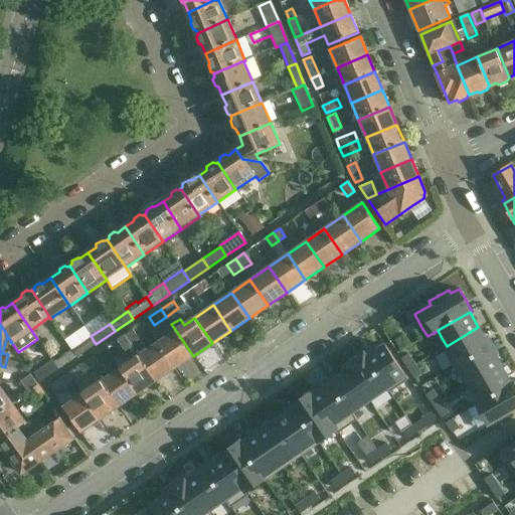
[(447,346),(443,348),(449,359),(454,368),(459,366),(490,347),(490,346),(489,346),(484,337),(479,329),(478,327),(447,346)]
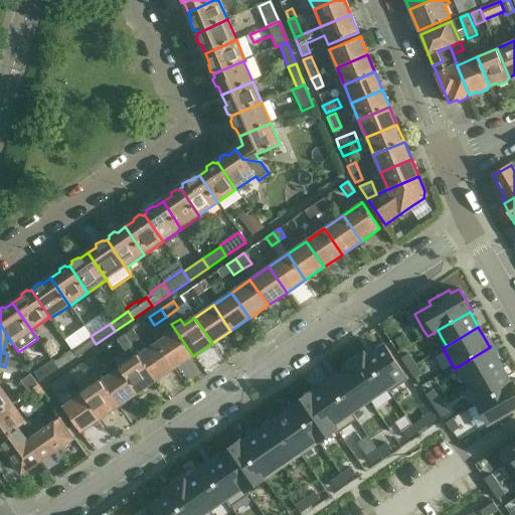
[(132,329),(124,334),(132,345),(140,340),(132,329)]
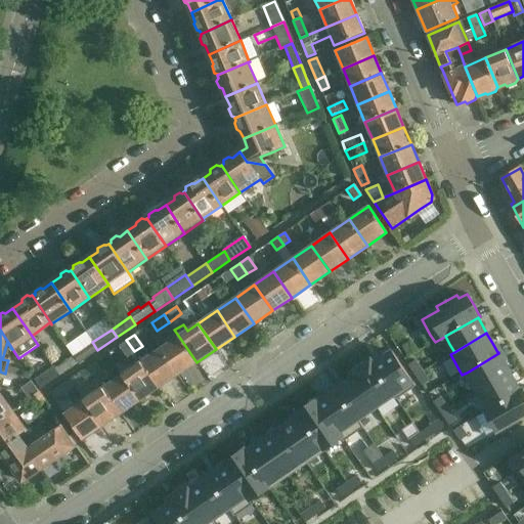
[(177,376),(197,362),(179,337),(160,350),(177,376)]
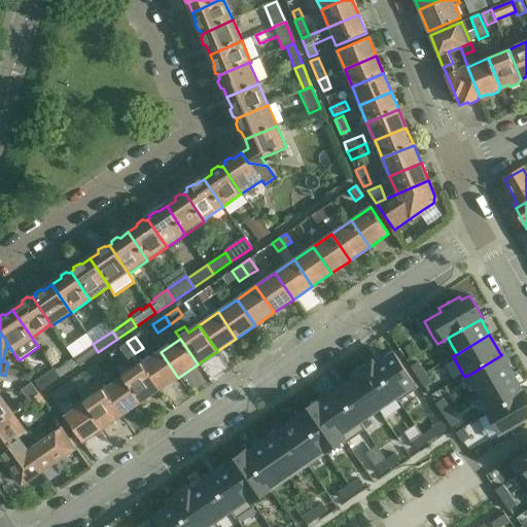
[(141,403),(160,390),(142,364),(135,353),(127,342),(119,347),(134,370),(123,377),(141,403)]
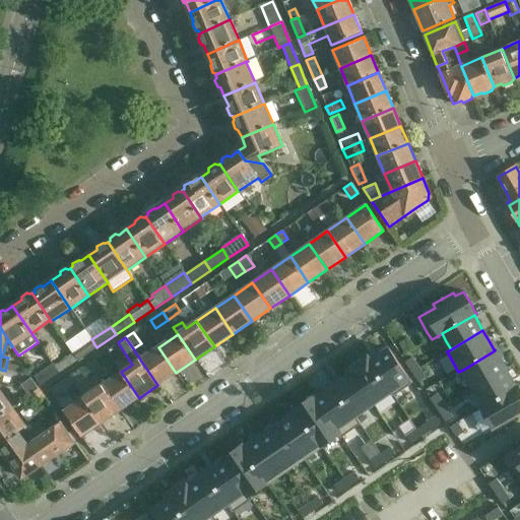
[(77,361),(96,347),(91,339),(91,340),(90,338),(71,351),(77,361)]
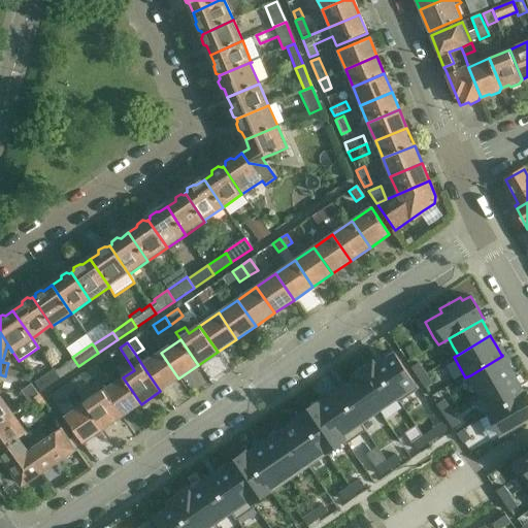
[(409,347),(405,349),(411,359),(416,357),(419,355),(413,344),(409,347)]
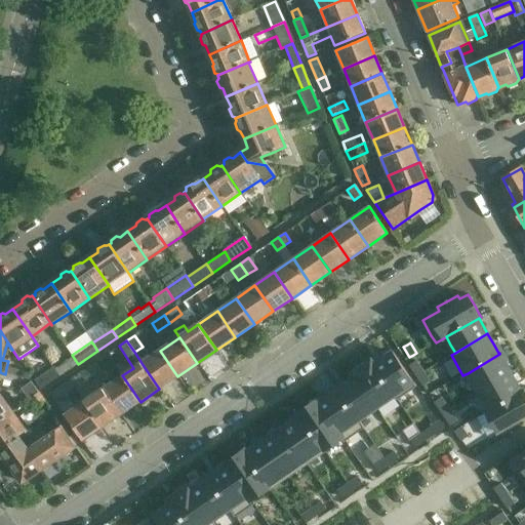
[(143,347),(134,352),(142,363),(159,389),(177,376),(160,351),(150,357),(143,347)]
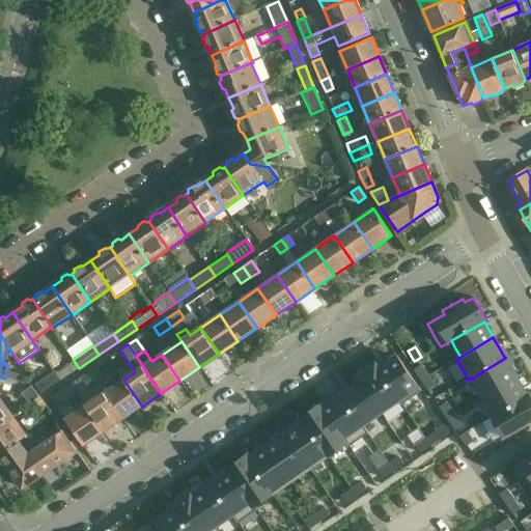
[(386,363),(379,368),(400,400),(402,403),(409,399),(421,391),(418,387),(396,356),(386,363)]
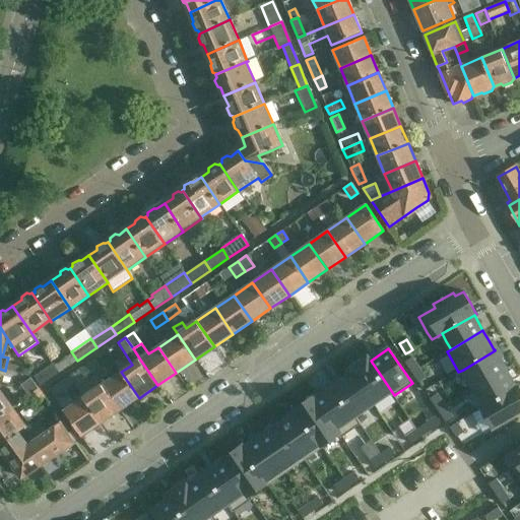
[(495,350),(463,370),(472,387),(505,369),(500,360),(495,350)]
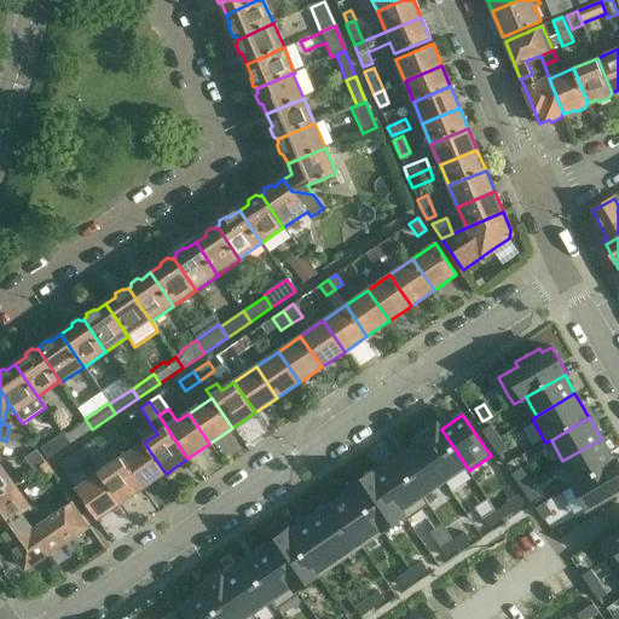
[(84,420),(86,422),(64,437),(70,444),(92,429),(85,418),(84,420)]
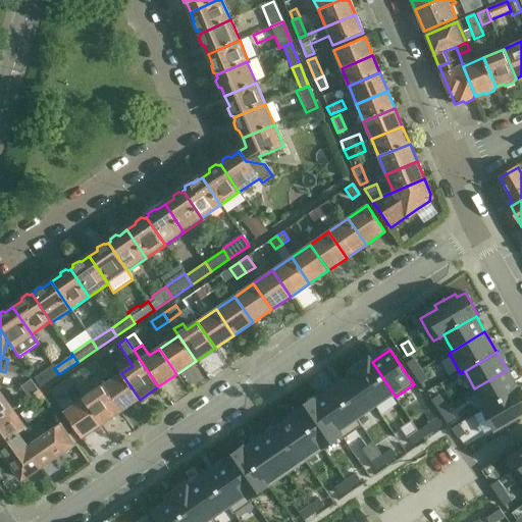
[(359,365),(350,372),(352,376),(373,407),(394,394),(372,362),(370,360),(369,358),(359,365)]
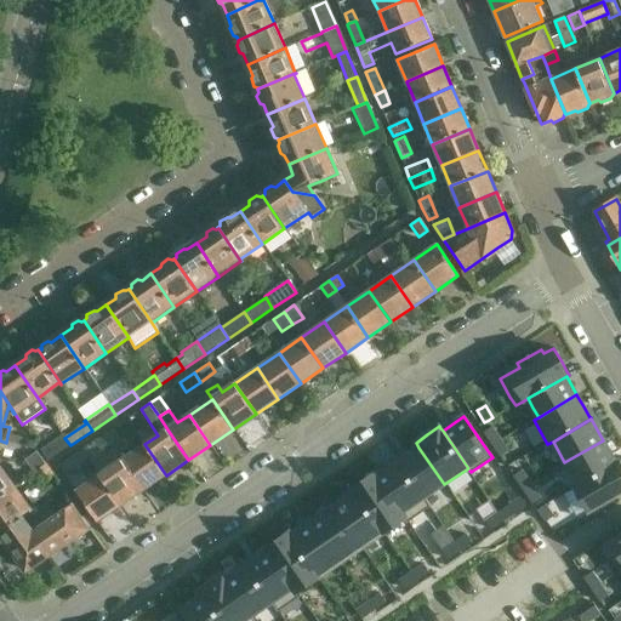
[(493,427),(484,432),(493,445),(501,439),(493,427)]
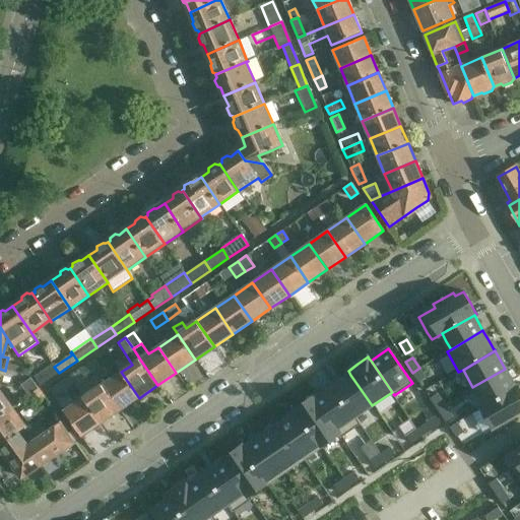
[(104,373),(94,359),(86,364),(96,378),(104,373)]
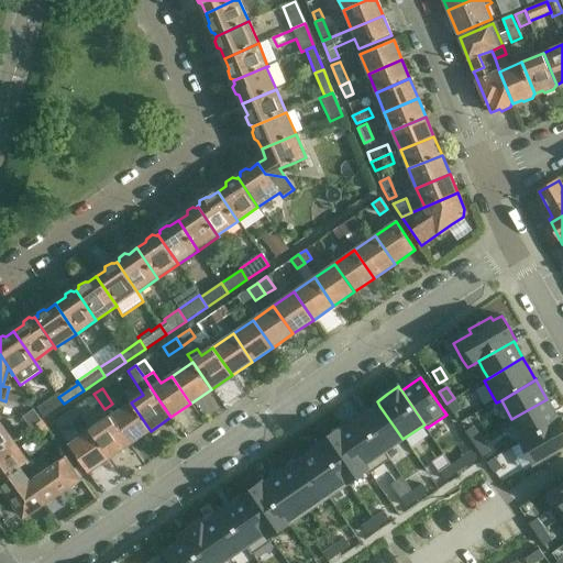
[(44,418),(64,404),(58,397),(56,394),(36,407),(44,418)]
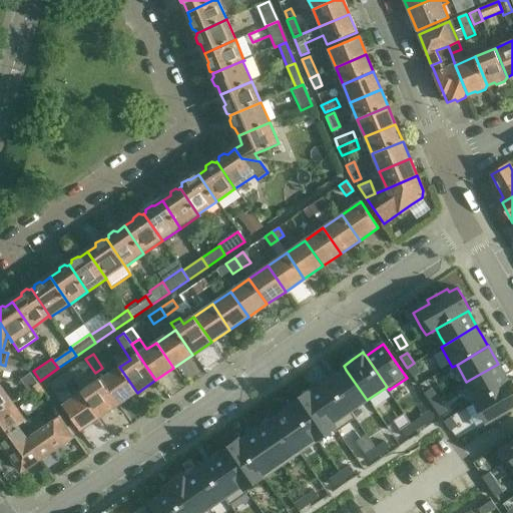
[(79,363),(89,377),(95,373),(85,359),(79,363)]
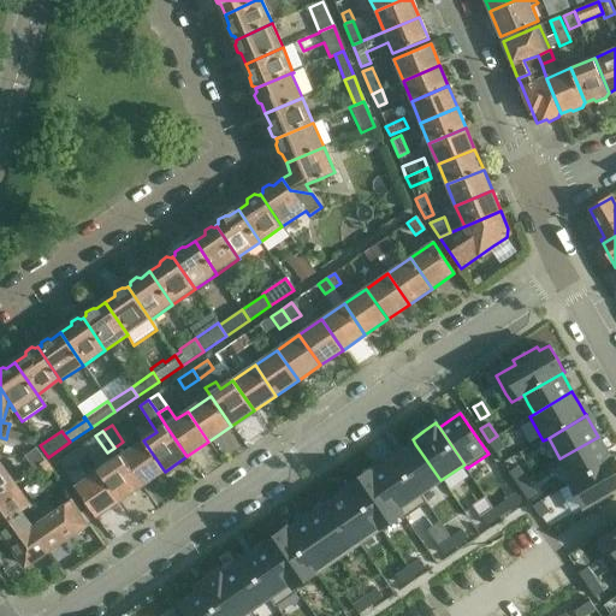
[(7,432),(6,439),(24,444),(25,437),(7,432)]
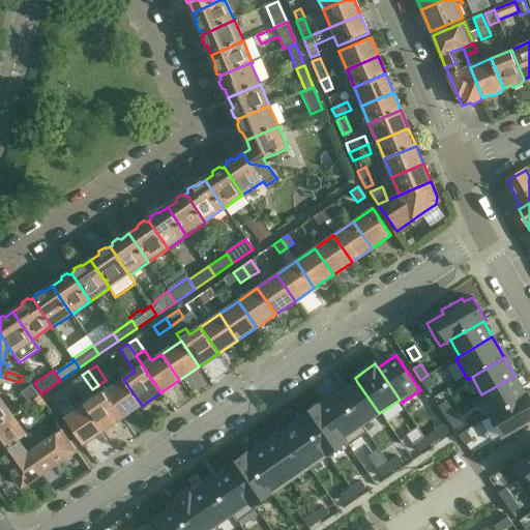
[(428,375),(420,380),(428,390),(435,386),(428,375)]
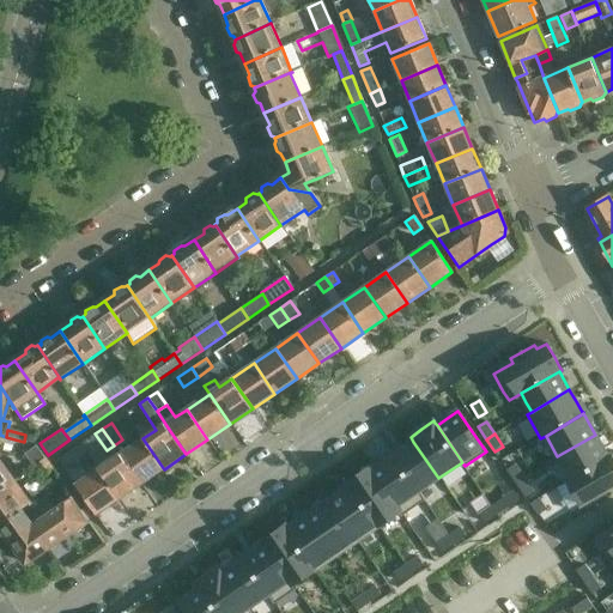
[(595,435),(557,456),(558,457),(570,478),(608,456),(595,435)]
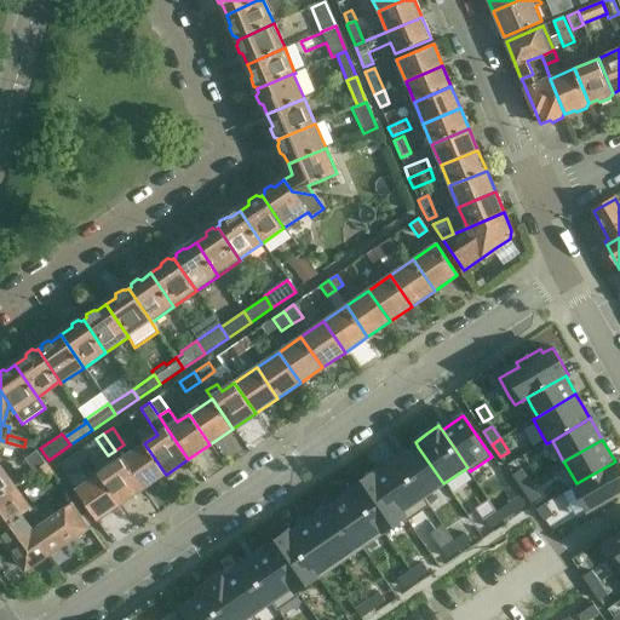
[(121,459),(143,491),(166,475),(144,443),(121,459)]
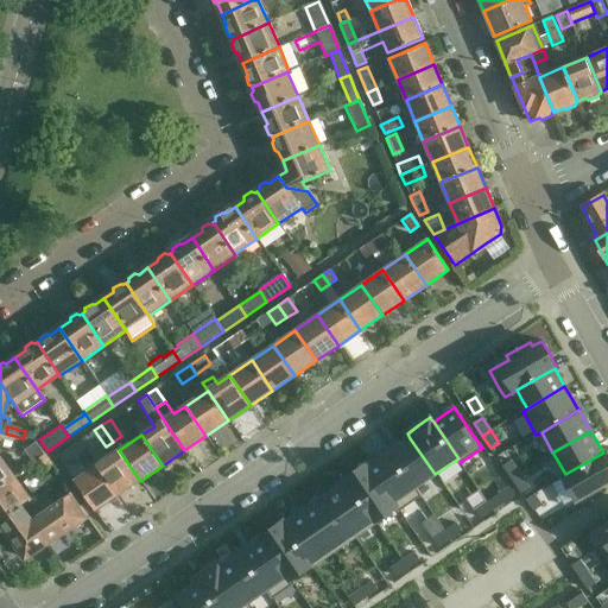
[(399,445),(391,451),(416,487),(435,474),(410,438),(400,444),(399,445)]
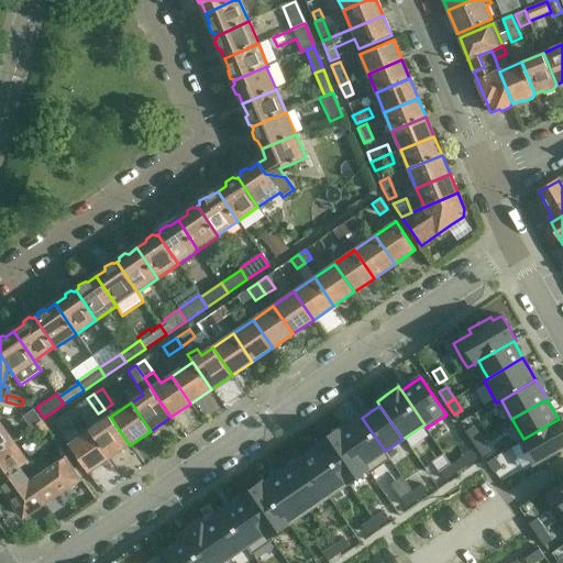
[(74,407),(53,422),(58,430),(79,416),(74,407)]
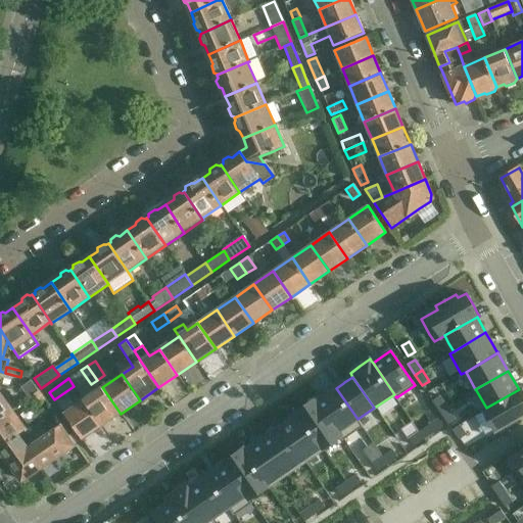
[(31,381),(20,388),(28,398),(38,391),(31,381)]
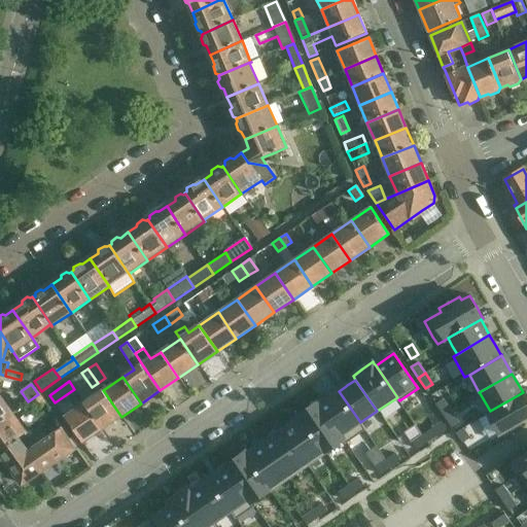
[(103,429),(121,417),(103,390),(84,403),(103,429)]
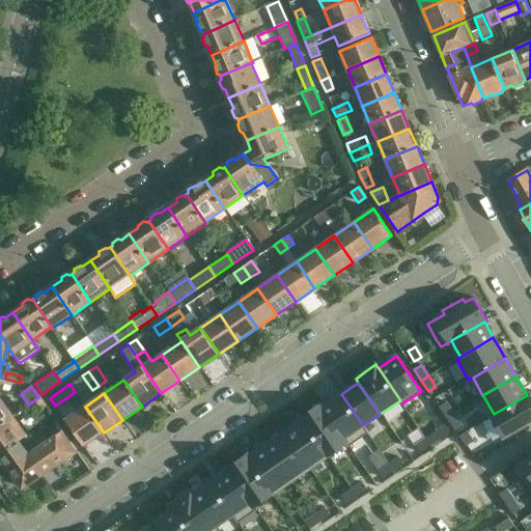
[(331,400),(323,407),(347,442),(350,446),(364,437),(368,434),(363,425),(341,394),(331,400)]
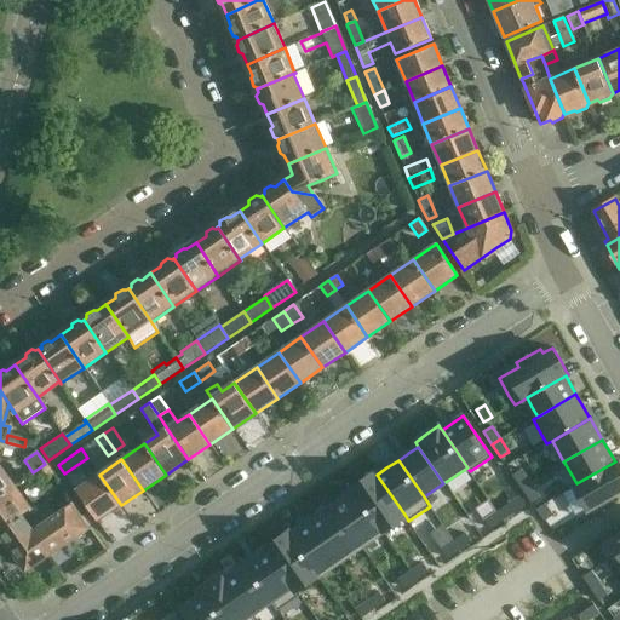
[(577,483),(574,486),(589,510),(619,492),(619,464),(618,460),(615,461),(577,483)]
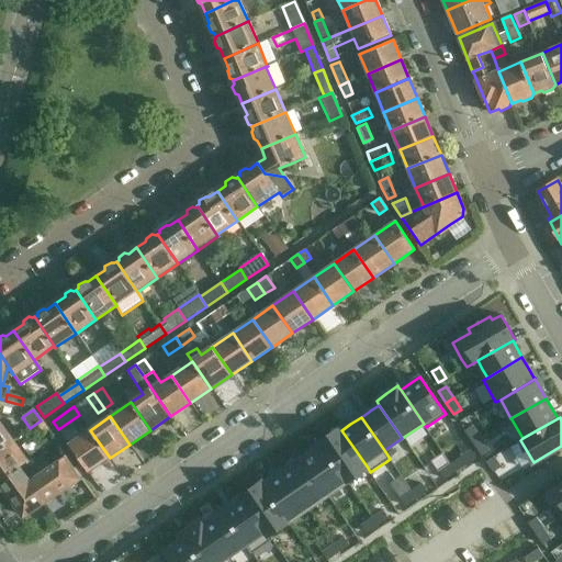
[(0,424),(0,449),(12,441),(0,424)]
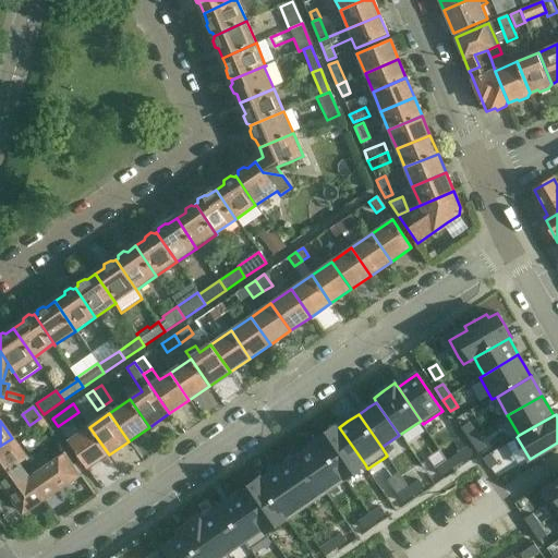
[(469,423),(462,427),(469,438),(476,433),(469,423)]
